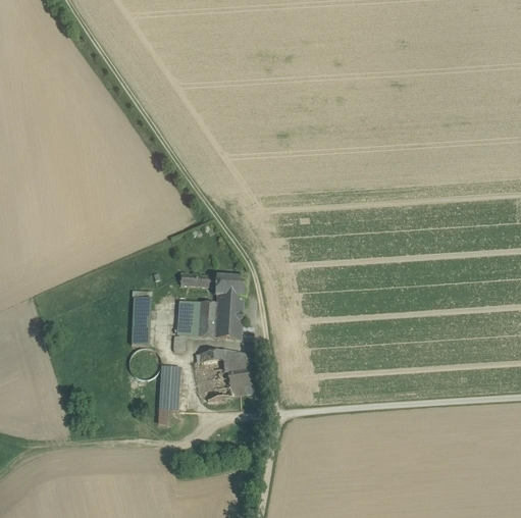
[(196,274),(180,273),(179,285),(195,286),(196,274)]
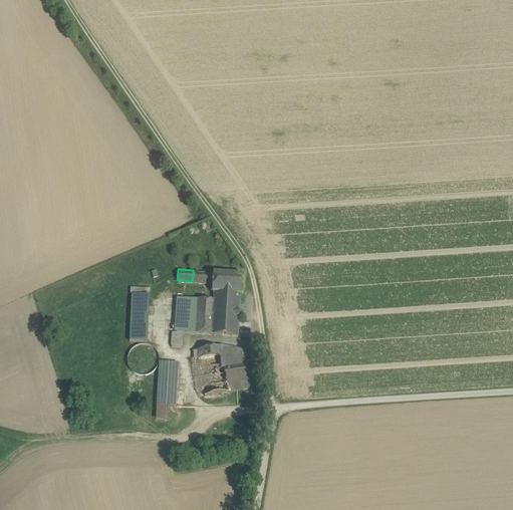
[(212,271),(193,270),(192,281),(212,282),(212,271)]
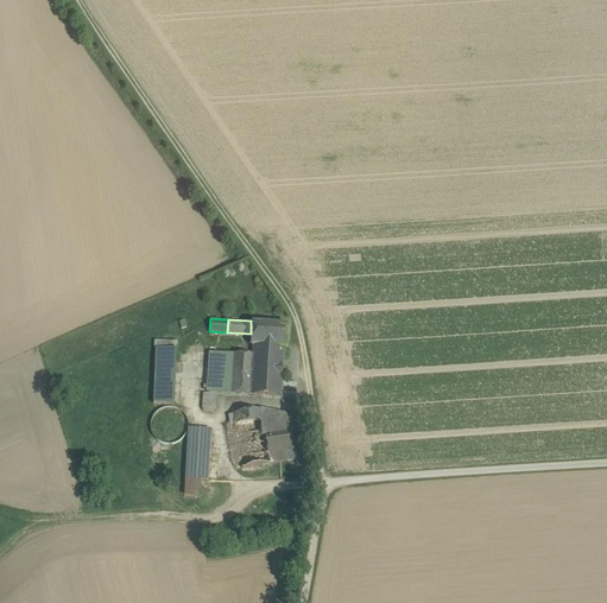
[(286,323),(251,321),(251,334),(250,342),(252,343),(283,344),(285,344),(286,323)]
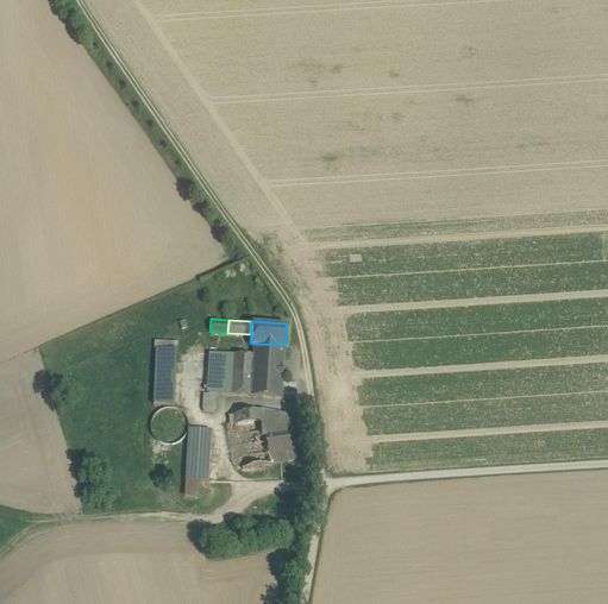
[(155,338),(155,346),(175,347),(176,338),(155,338)]
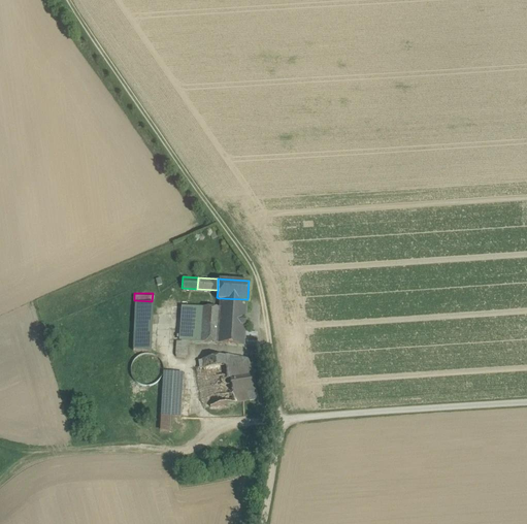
[(180,336),(180,338),(187,339),(242,342),(243,329),(245,299),(219,298),(219,305),(200,304),(187,303),(180,303),(178,336),(180,336)]
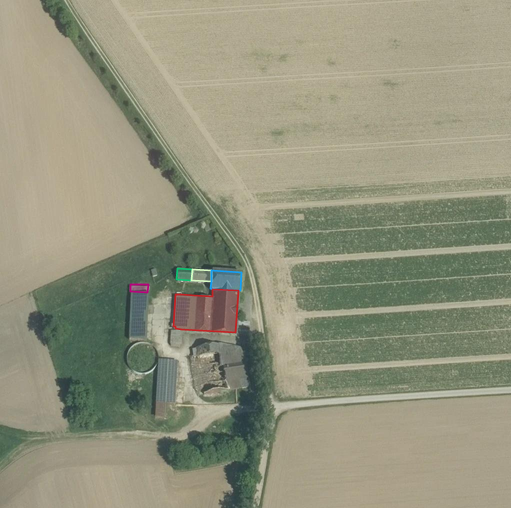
[(147,292),(130,291),(128,337),(145,338),(147,292)]
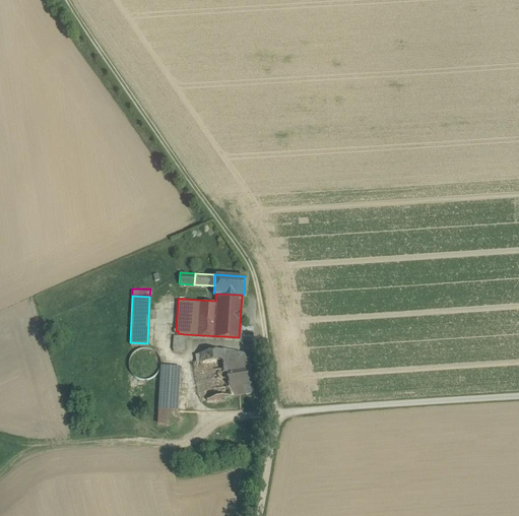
[(240,324),(239,337),(251,338),(252,325),(240,324)]
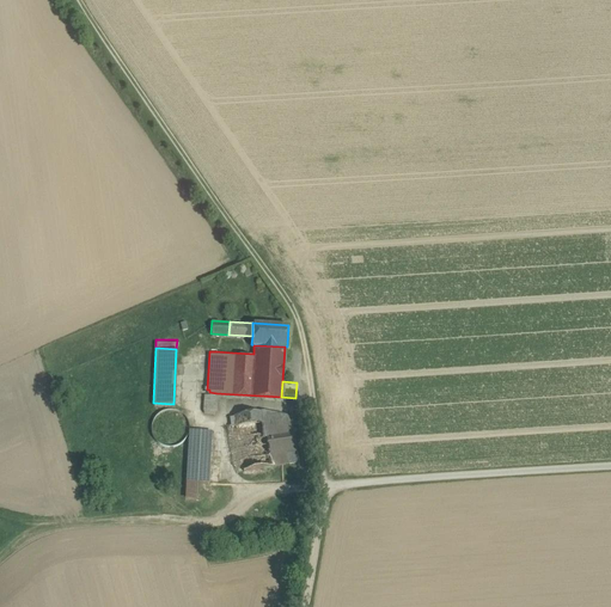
[(217,393),(209,392),(209,393),(203,392),(202,410),(215,410),(217,393)]
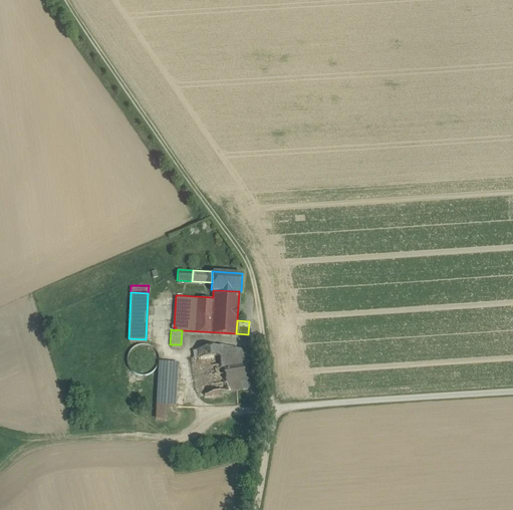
[(156,363),(157,357),(156,351),(152,346),(147,343),(142,342),(136,343),(131,346),(127,351),(126,357),(127,363),(131,368),(136,371),(142,373),(148,371),(152,368),(156,363)]
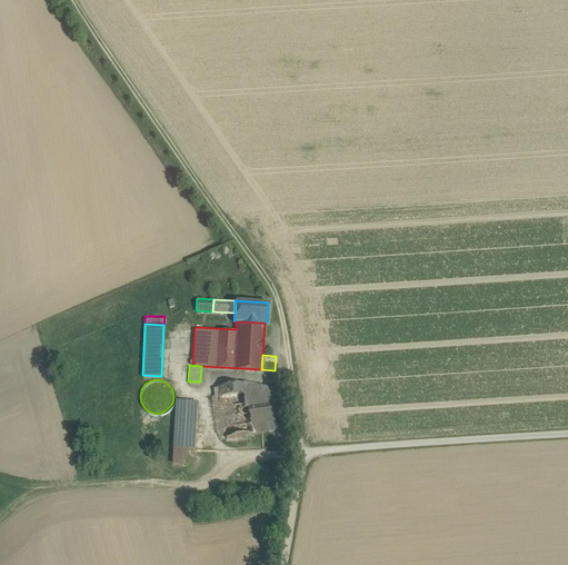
[(243,380),(217,385),(218,393),(226,435),(252,432),(250,423),(247,400),(243,380)]
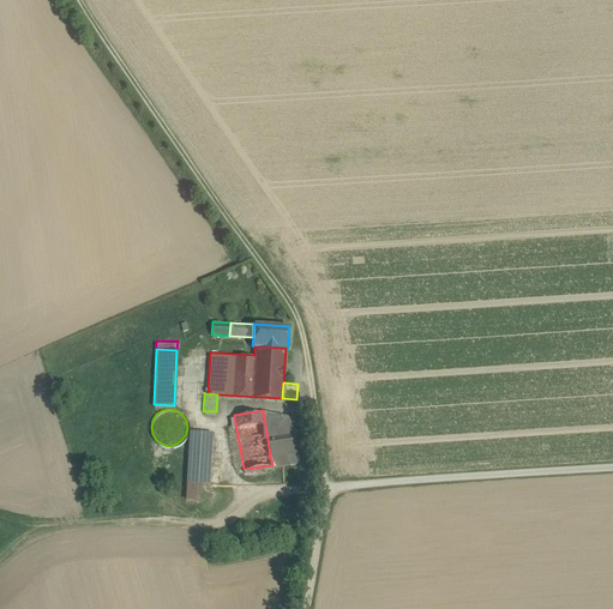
[(292,417),(263,410),(266,432),(293,427),(292,417)]
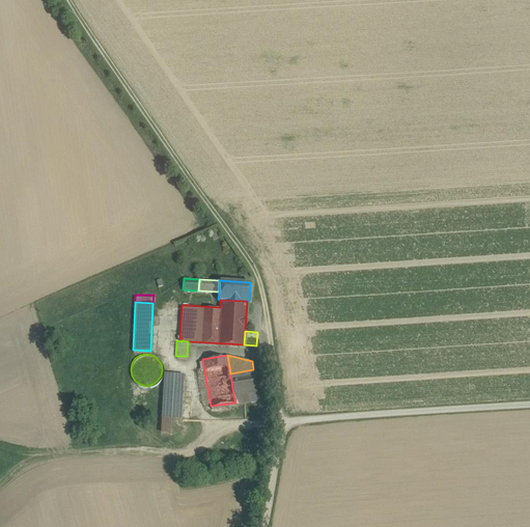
[(253,369),(230,373),(233,394),(257,390),(253,369)]
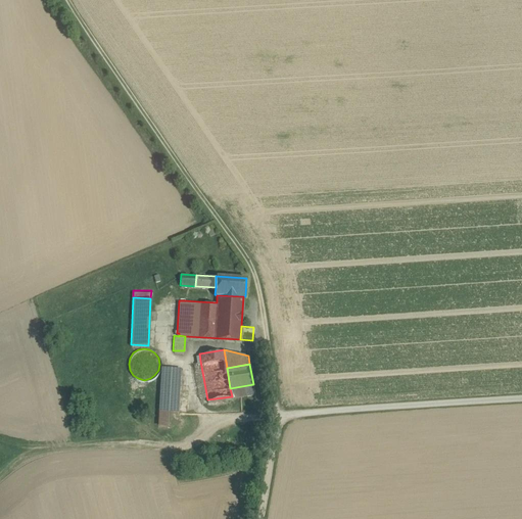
[(171,367),(161,366),(157,422),(168,423),(171,367)]
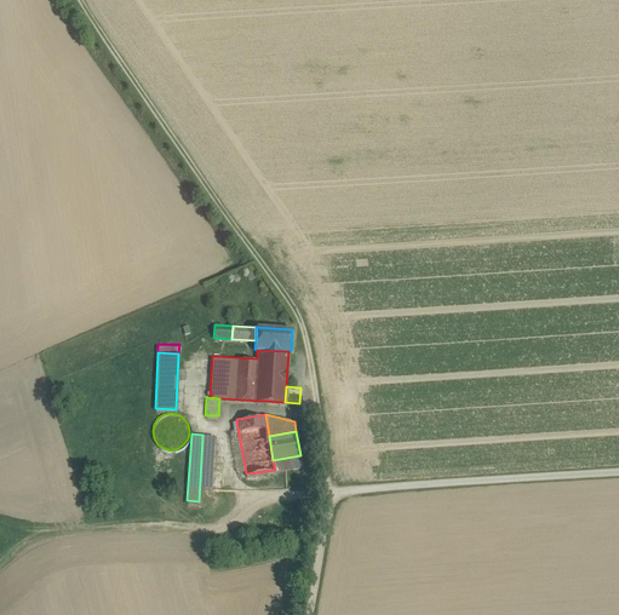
[(212,435),(204,435),(201,484),(210,484),(212,435)]
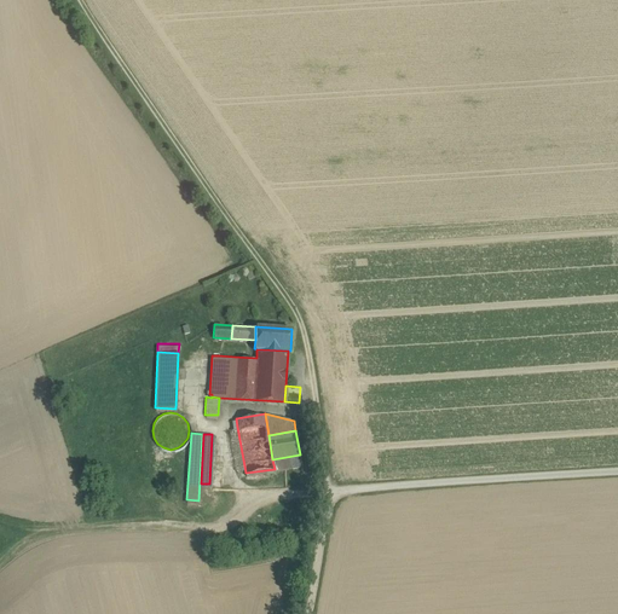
[(300,455),(272,459),(275,469),(301,464),(300,455)]
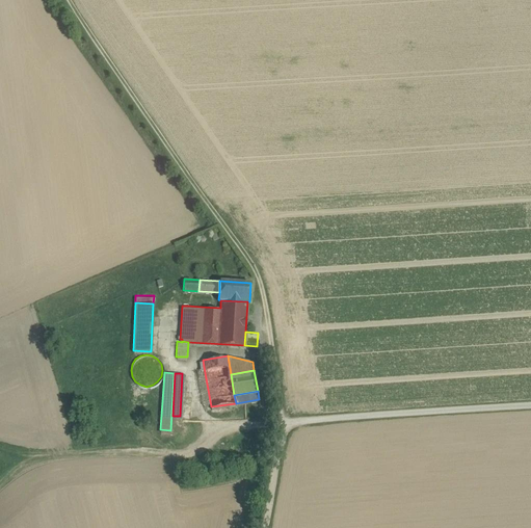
All buildings are outlined.
